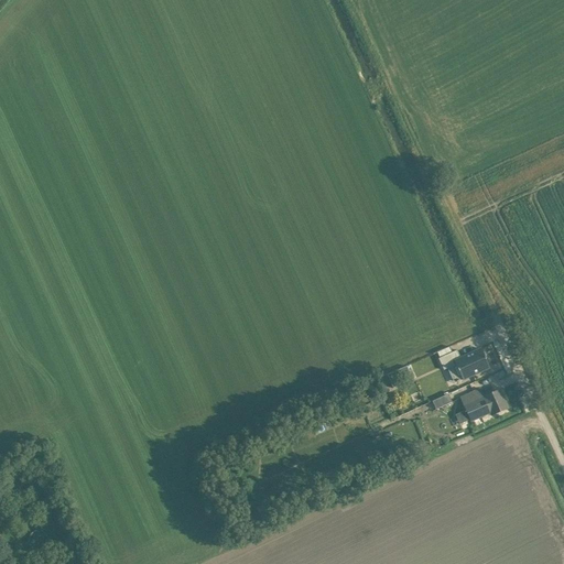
[(454,353),(452,353),(449,347),(437,353),(440,358),(438,358),(444,370),(448,368),(456,365),(463,380),(490,368),(481,349),(461,359),(457,360),(454,353)]
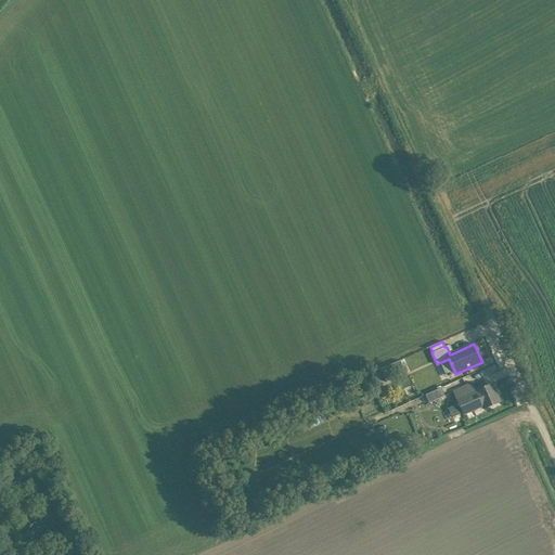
[(395,373),(391,364),(381,369),(387,382),(392,379),(390,374),(395,373)]
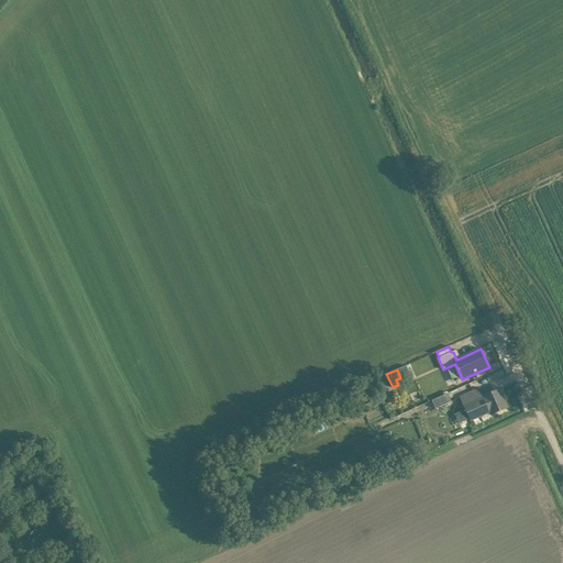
[(483,397),(489,412),(490,416),(507,408),(499,390),(483,397)]
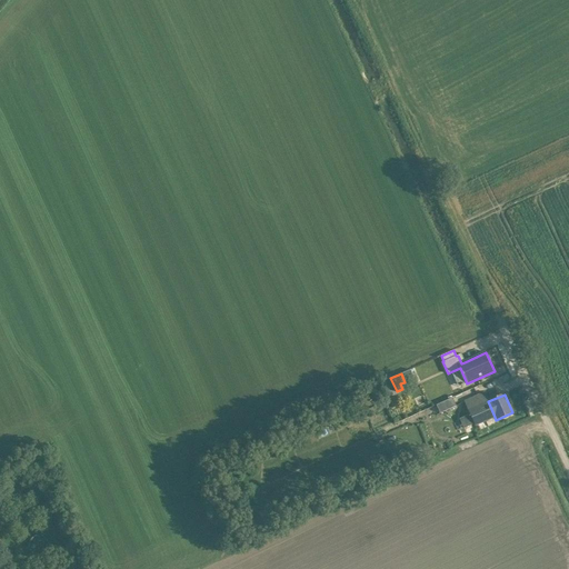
[(463,429),(475,423),(476,426),(495,417),(488,401),(481,405),(478,397),(465,402),(470,415),(459,419),(463,429)]
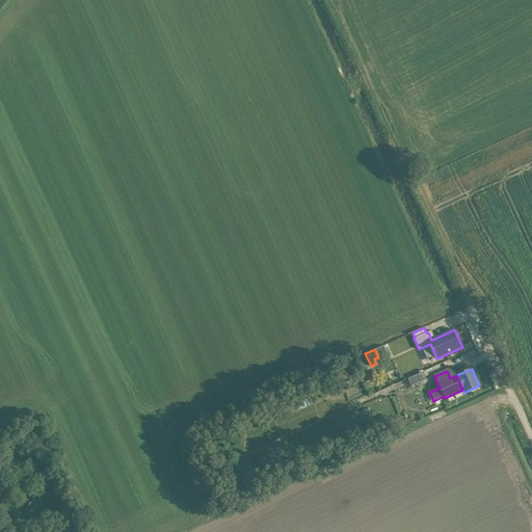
[(423,372),(407,378),(411,387),(426,379),(423,372)]
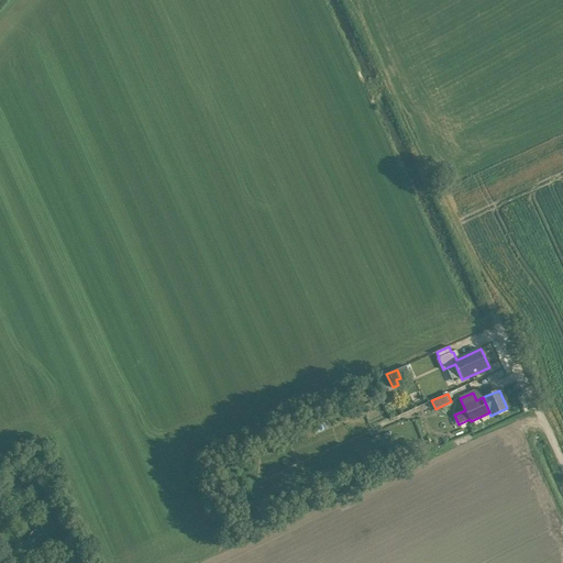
[(392,464),(389,457),(388,456),(381,461),(384,467),(392,464)]
